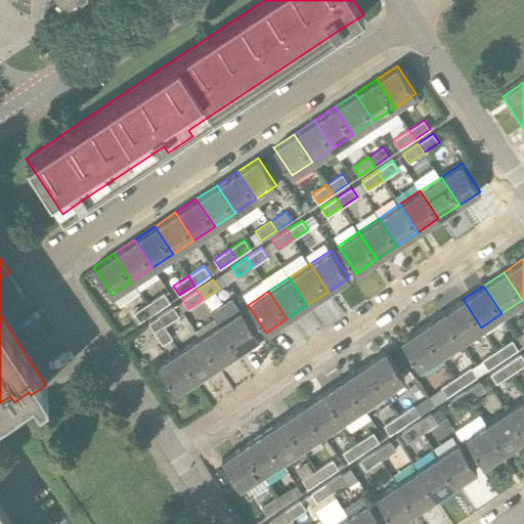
[(148,302),(155,311),(170,301),(164,292),(148,302)]
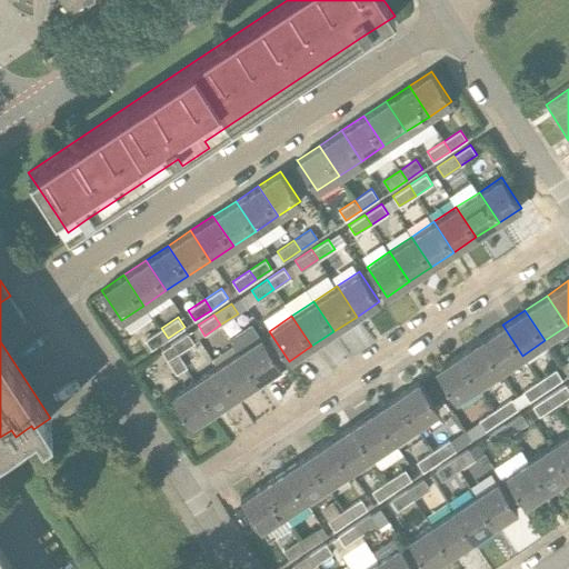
[(500,370),(522,356),(502,325),(480,340),(500,370)]
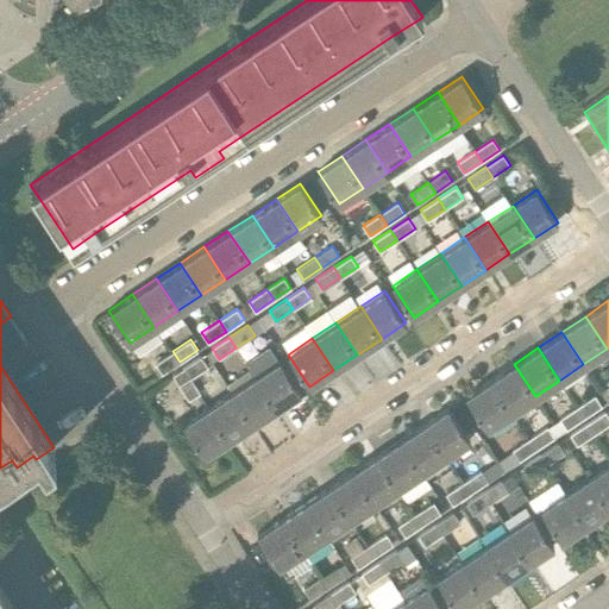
[(162,374),(180,362),(173,351),(155,363),(162,374)]
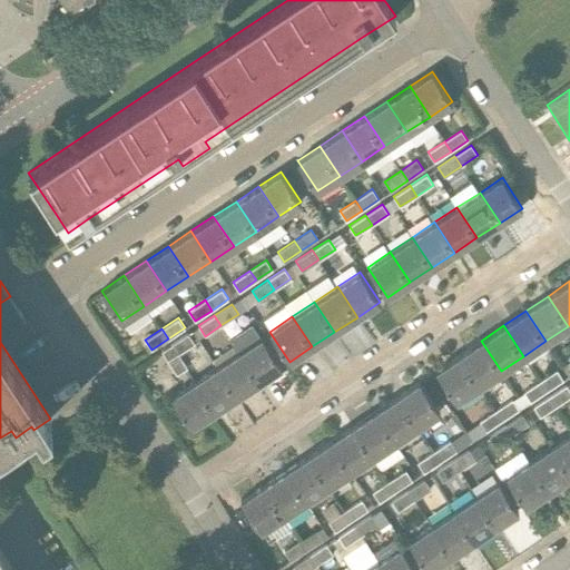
[(172,343),(178,353),(194,343),(188,333),(172,343)]
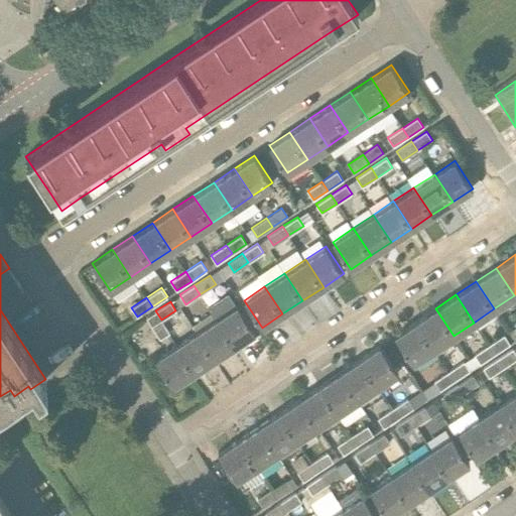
[(217,317),(235,346),(255,332),(237,304),(217,317)]
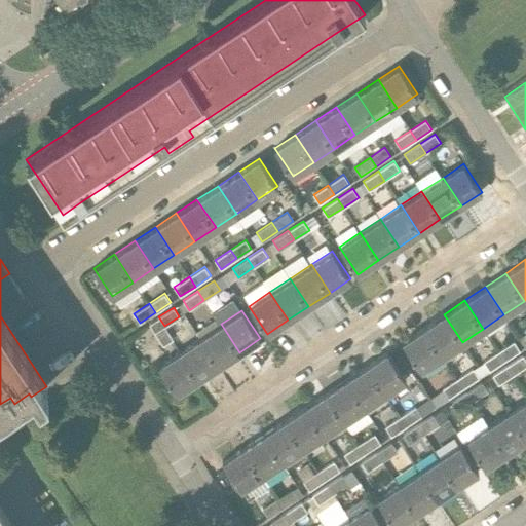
[(441,355),(462,342),(444,314),(422,328),(441,355)]
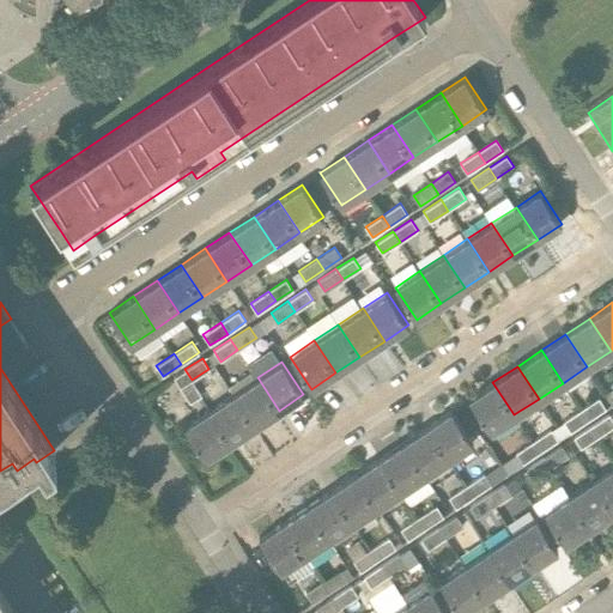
[(181,388),(192,380),(184,369),(174,377),(181,388)]
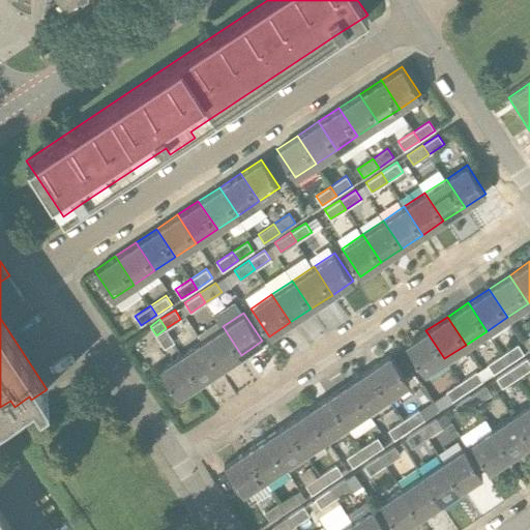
[(221,369),(241,355),(223,326),(202,341),(221,369)]
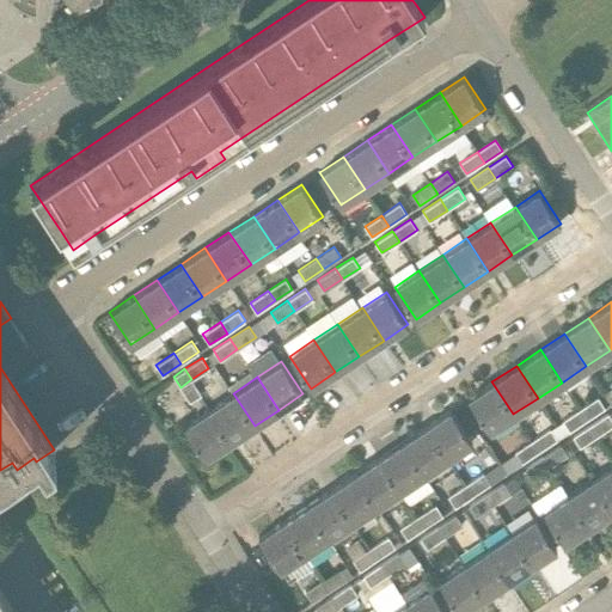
[(190,402),(201,393),(191,379),(181,387),(190,402)]
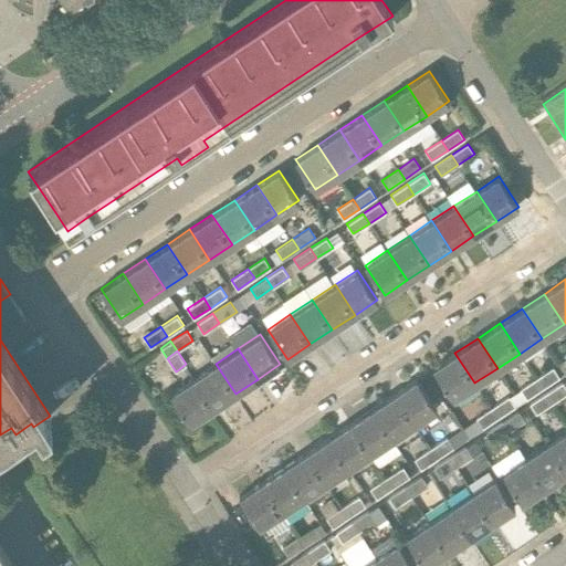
[(452,398),(474,383),(454,353),(432,368),(452,398)]
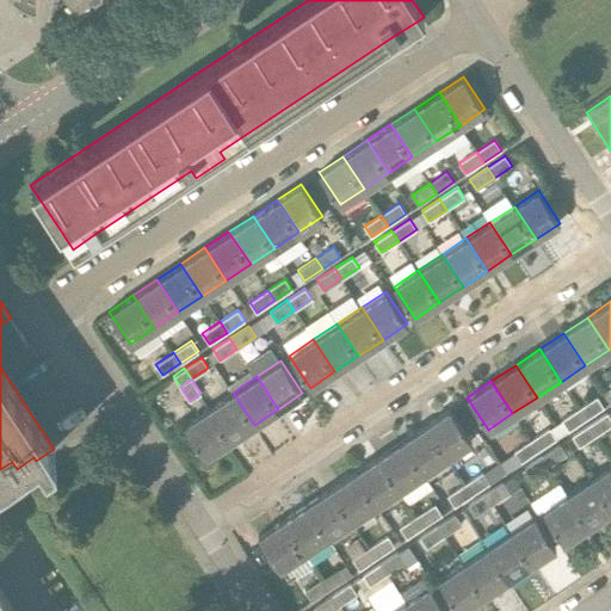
[(230,440),(254,425),(233,393),(209,408),(230,440)]
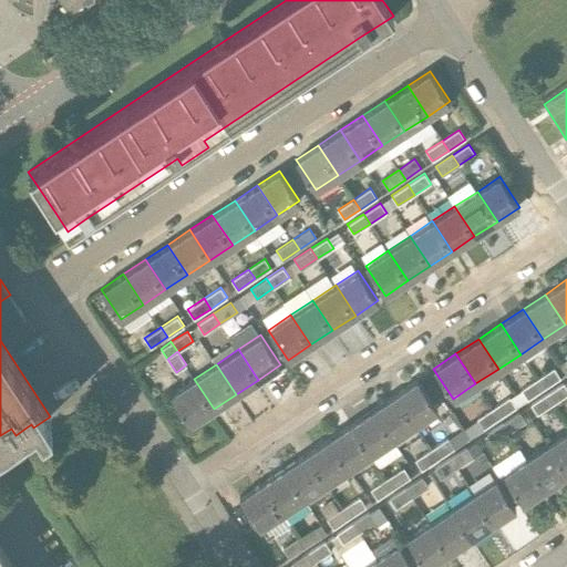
[(536,379),(543,390),(560,378),(554,368),(536,379)]
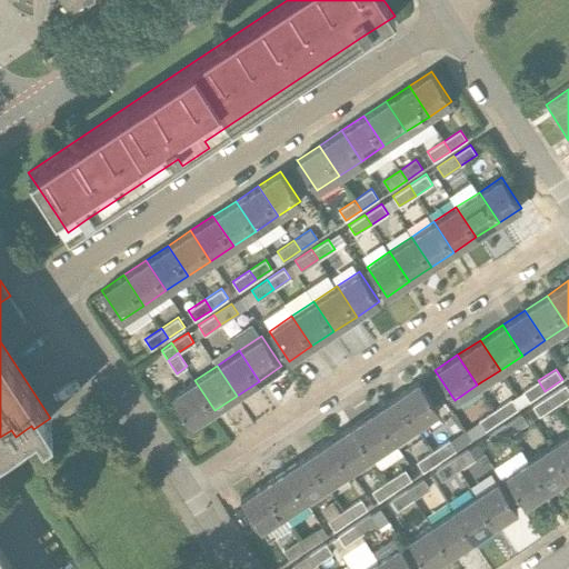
[(191,426),(215,410),(195,380),(171,396),(191,426)]
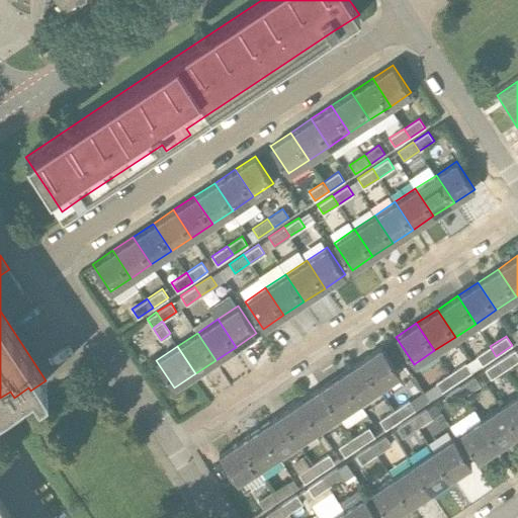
[(361,360),(379,387),(400,373),(381,346),(361,360)]
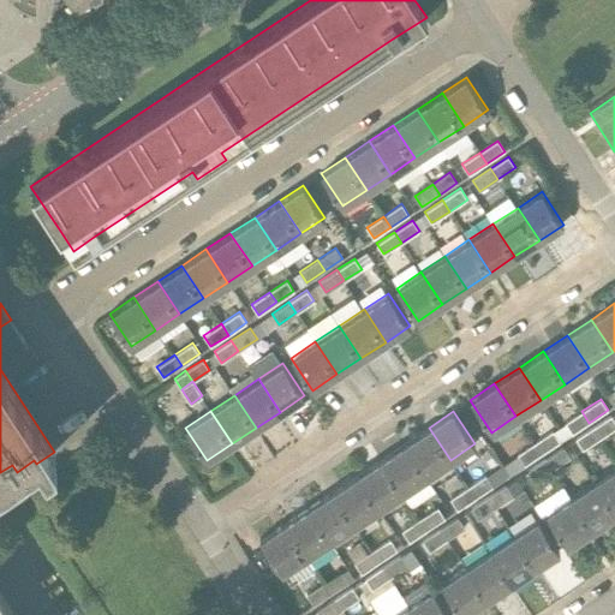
[(572,434),(589,423),(581,411),(565,423),(572,434)]
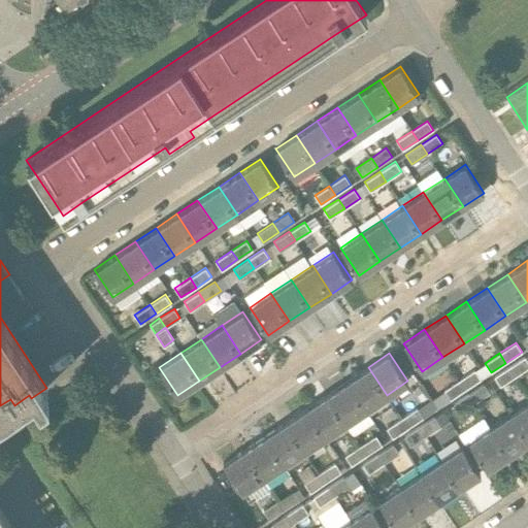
[(509,367),(516,376),(527,367),(527,361),(525,357),(509,367)]
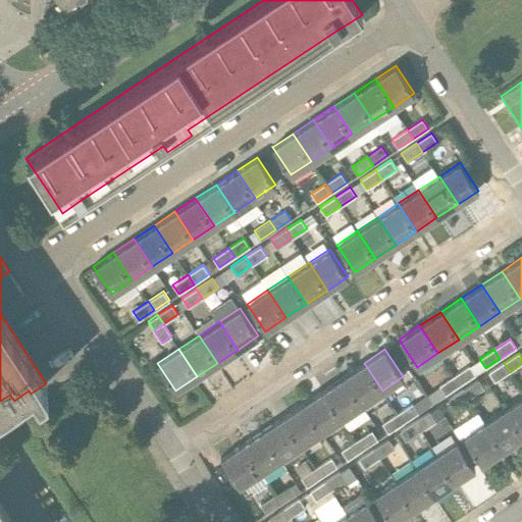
[(362,404),(382,390),(364,363),(343,376),(362,404)]
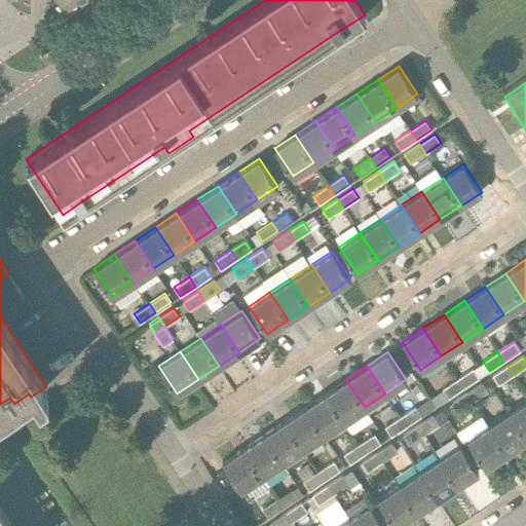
[(498,384),(514,375),(508,366),(492,375),(498,384)]
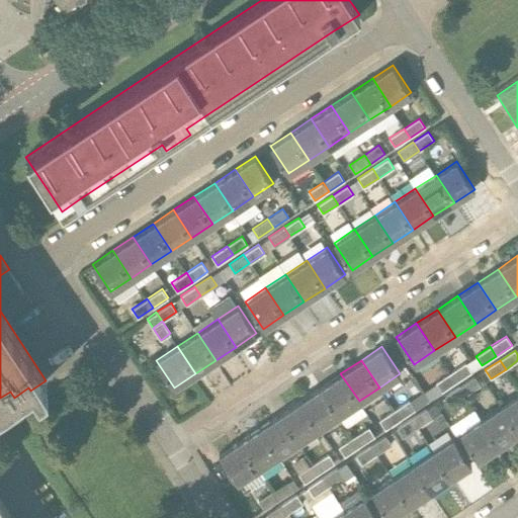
[(449,373),(455,382),(471,372),(465,363),(449,373)]
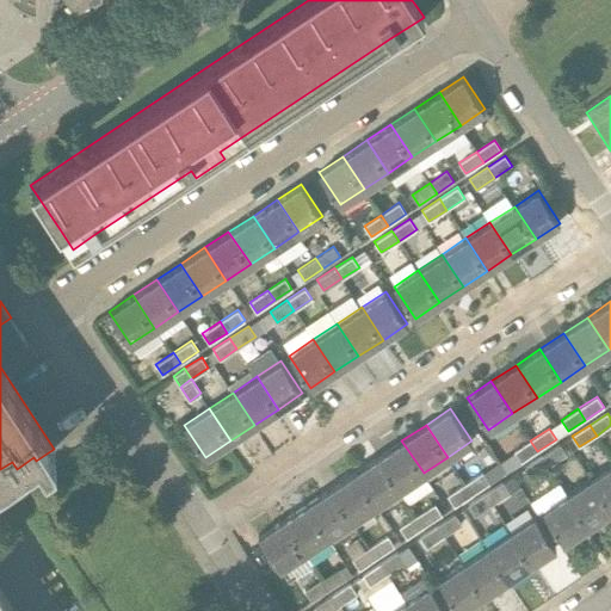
[(400,488),(424,473),(401,440),(378,456),(400,488)]
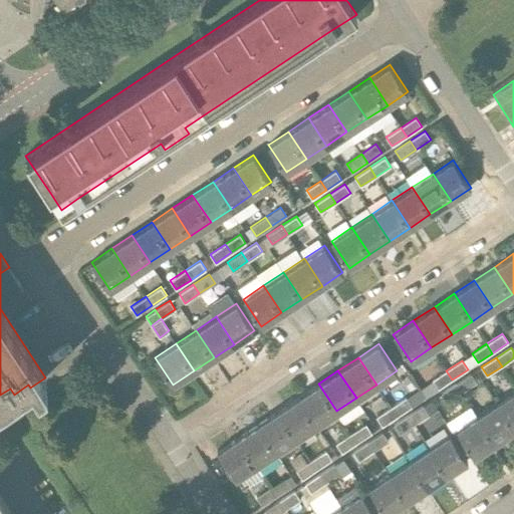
[(439,389),(452,379),(446,370),(432,379),(439,389)]
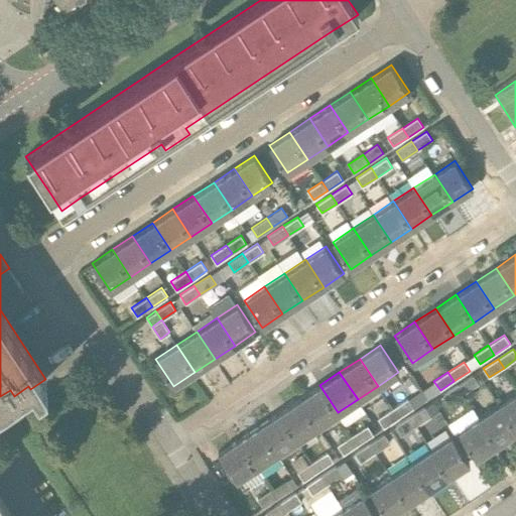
[(458,385),(464,394),(479,384),(473,375),(458,385)]
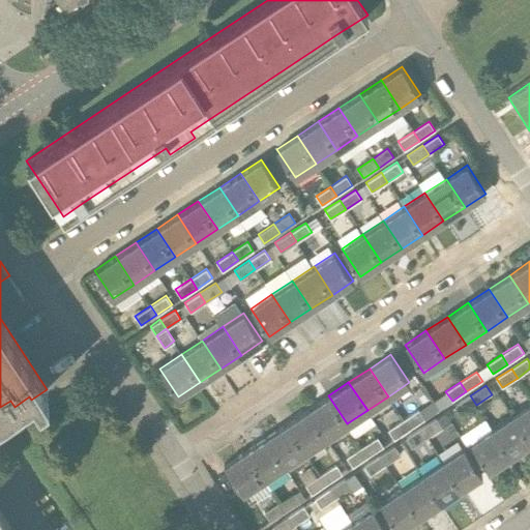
[(326,438),(347,423),(328,395),(307,410),(326,438)]
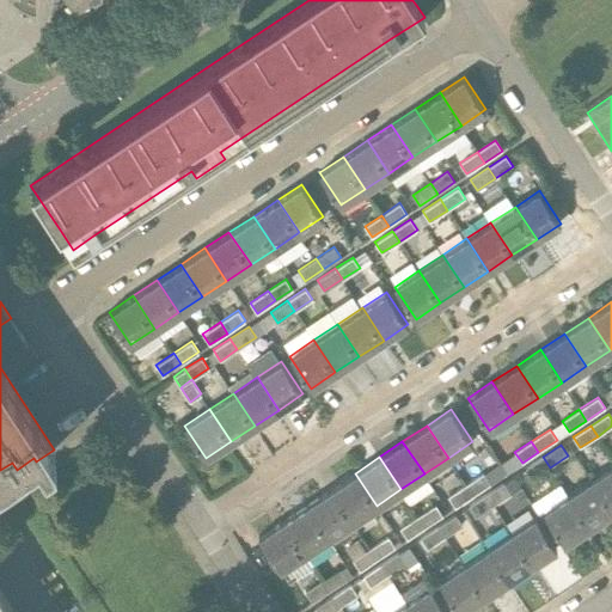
[(532,478),(550,467),(543,457),(525,467),(532,478)]
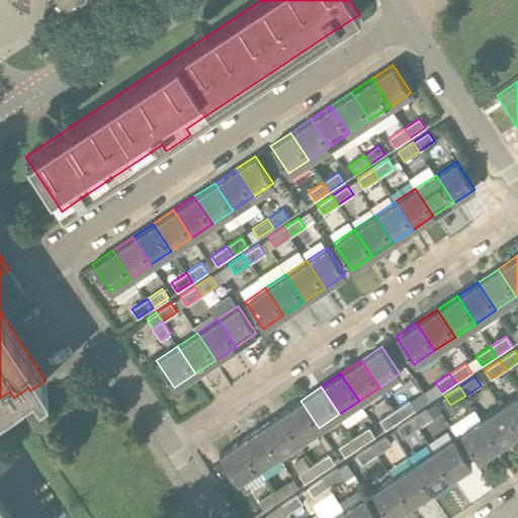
[(517,432),(517,394),(500,406),(517,432)]
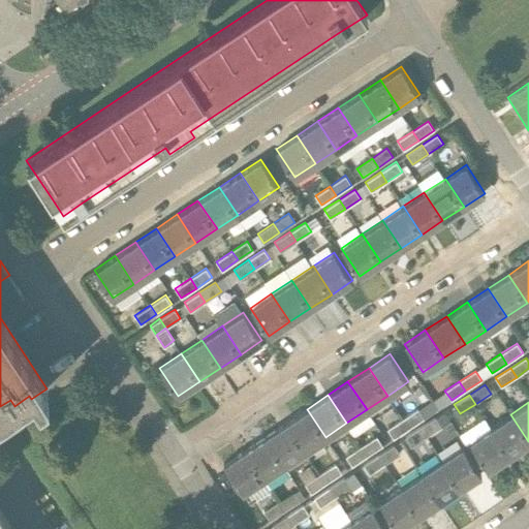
[(304,450),(325,437),(307,409),(285,423),(304,450)]
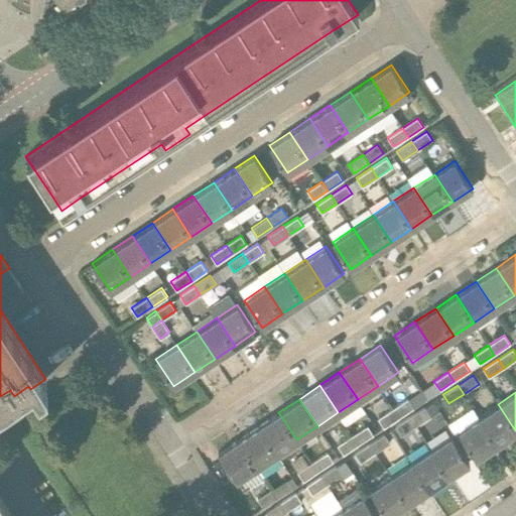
[(392,409),(398,418),(413,408),(407,399),(392,409)]
